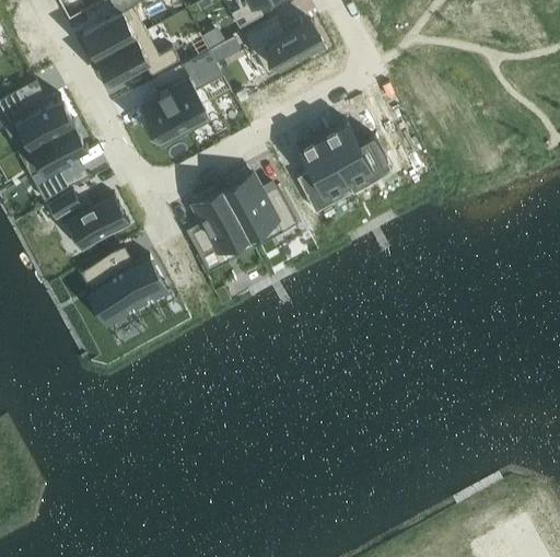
[(85,38),(82,41),(90,55),(93,53),(96,58),(146,31),(132,6),(142,0),(109,0),(117,14),(82,33),(85,38)]
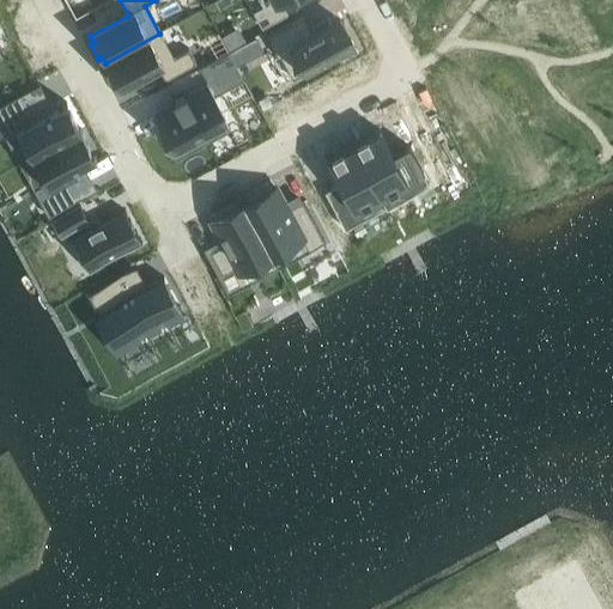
[(258,0),(262,8),(254,13),(253,14),(261,30),(287,17),(280,4),(286,0),(258,0)]
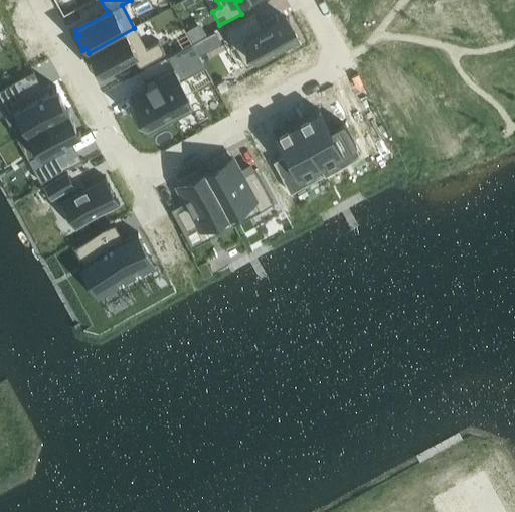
[(254,16),(223,33),(233,50),(235,49),(245,68),(281,49),(297,41),(295,37),(286,20),(264,31),(254,16)]
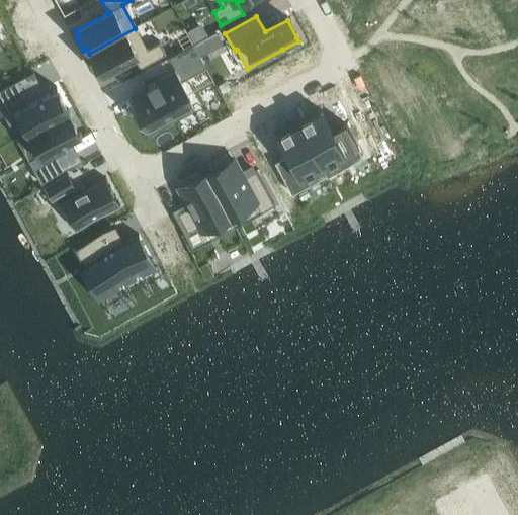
[(135,28),(89,54),(101,77),(134,60),(140,70),(166,56),(159,44),(147,51),(135,28)]
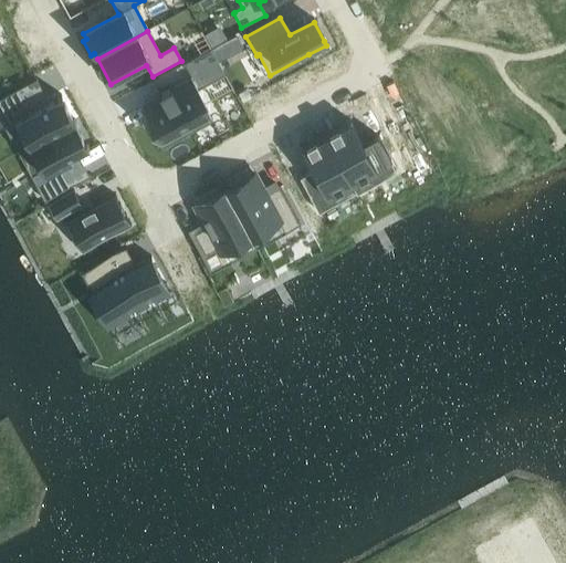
[(212,51),(218,63),(242,50),(236,39),(212,51)]
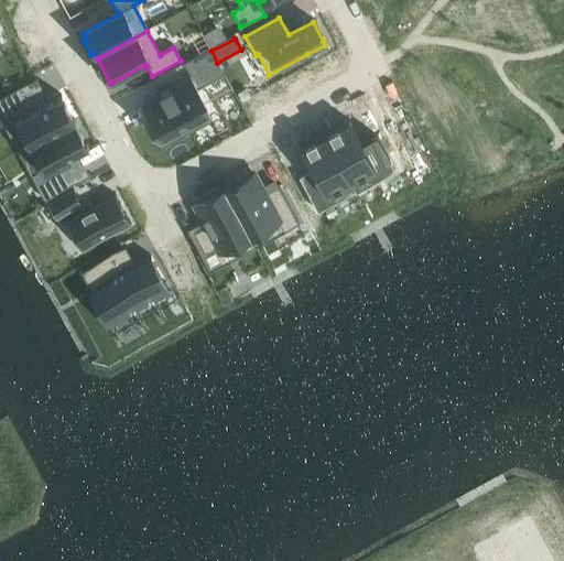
[(209,51),(188,62),(203,88),(224,76),(210,51),(209,51)]
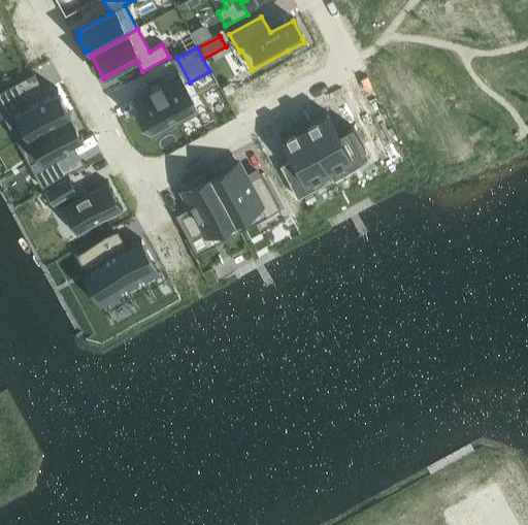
[(34,75),(0,93),(0,107),(7,121),(17,116),(29,136),(27,137),(27,138),(70,115),(69,115),(68,115),(57,93),(58,92),(57,91),(45,97),(43,98),(32,77),(34,76),(34,75)]
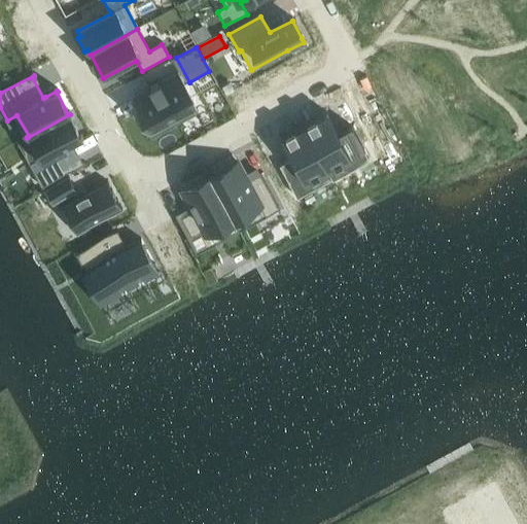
[(149,91),(133,99),(141,114),(137,116),(138,117),(150,140),(175,127),(198,114),(182,85),(177,75),(161,84),(160,81),(147,88),(149,91)]
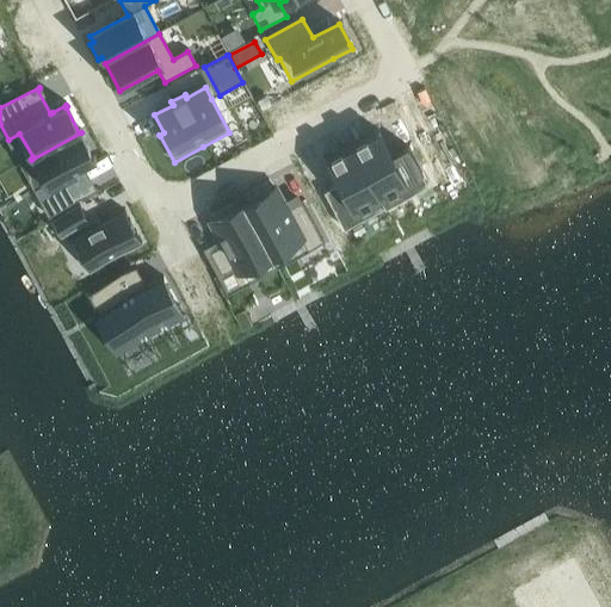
[(81,132),(31,160),(31,161),(34,160),(48,184),(36,190),(50,216),(48,217),(48,218),(94,193),(97,192),(96,191),(93,192),(80,168),(82,167),(96,160),(96,159),(93,160),(80,134),(81,134),(81,132)]
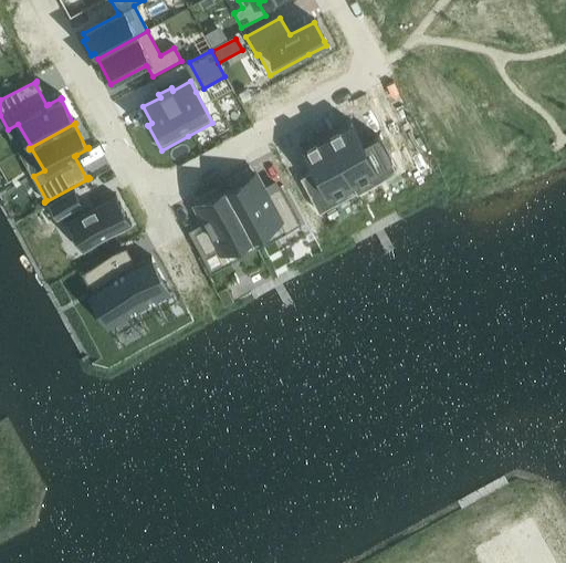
[(350,123),(325,136),(352,185),(357,195),(396,173),(377,137),(363,145),(350,123)]
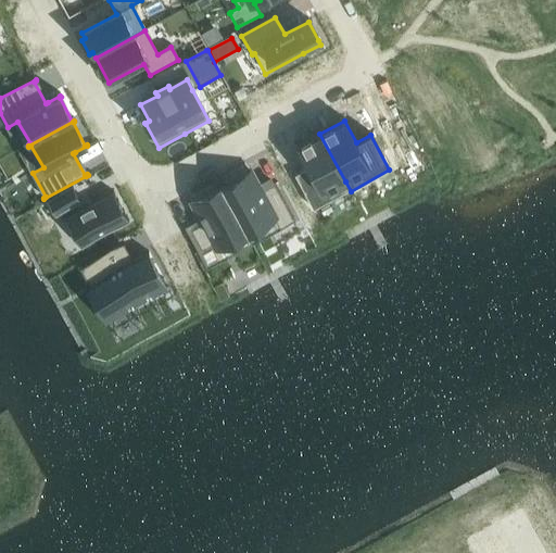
[(308,171),(294,178),(307,202),(345,181),(319,134),(295,147),(308,171)]
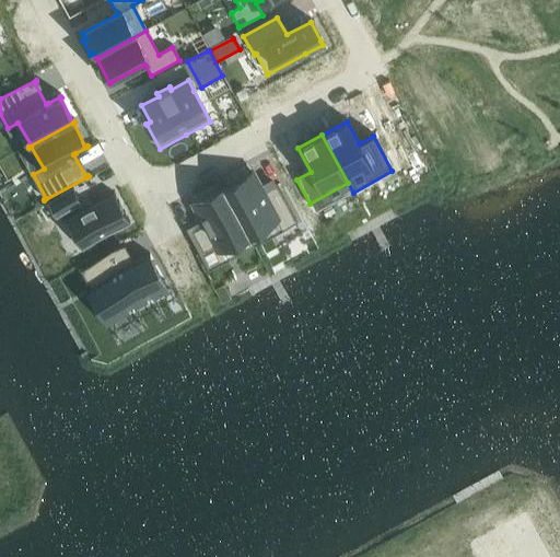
[(223,188),(222,189),(247,234),(254,247),(280,233),(294,224),(296,228),(298,227),(276,186),(266,192),(260,190),(258,187),(252,175),(224,190),(223,188)]
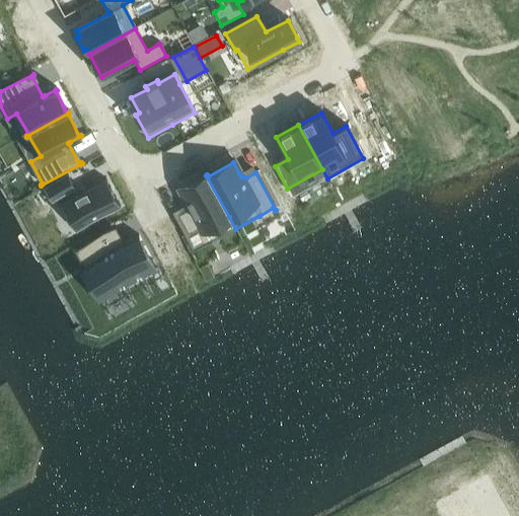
[(186,211),(174,217),(174,219),(177,217),(183,229),(181,230),(181,231),(184,230),(187,234),(184,236),(184,237),(201,229),(209,243),(235,229),(229,217),(206,175),(179,190),(188,205),(186,211)]
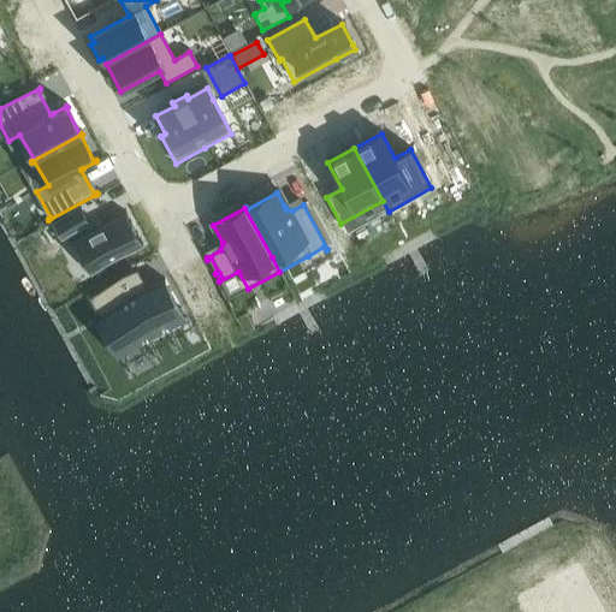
[(80,211),(52,225),(61,242),(89,227),(80,211)]
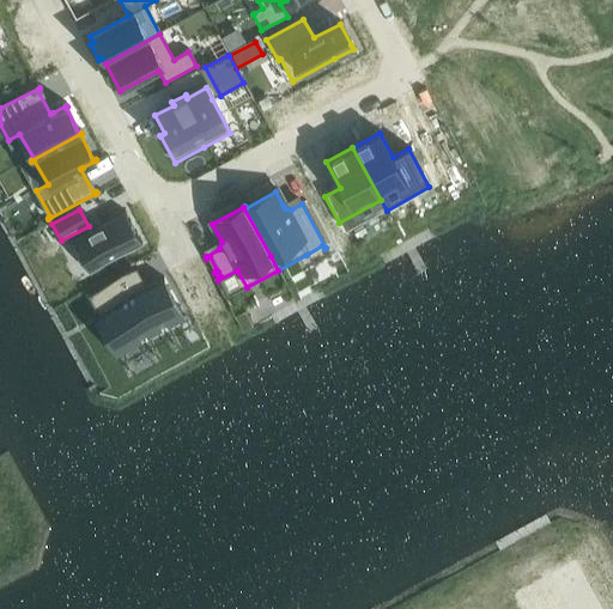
[(125,213),(72,242),(89,274),(143,245),(125,213)]
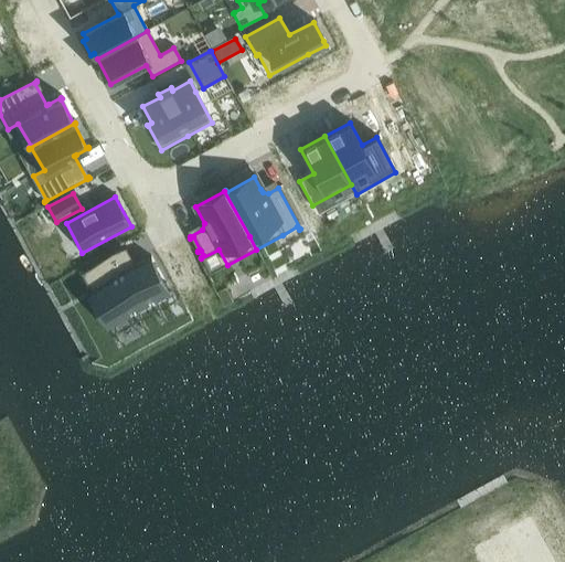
[(120,253),(82,274),(91,292),(86,294),(87,295),(92,293),(105,318),(125,307),(128,314),(152,300),(153,304),(163,298),(164,299),(171,296),(170,294),(168,296),(149,261),(151,260),(151,258),(129,271),(120,253)]
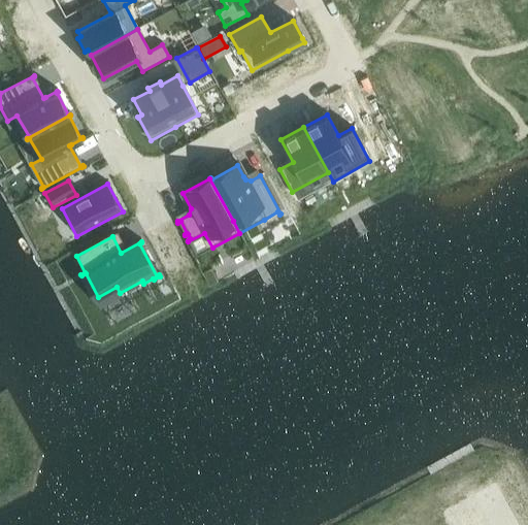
[(218,282),(210,269),(202,274),(208,287),(218,282)]
